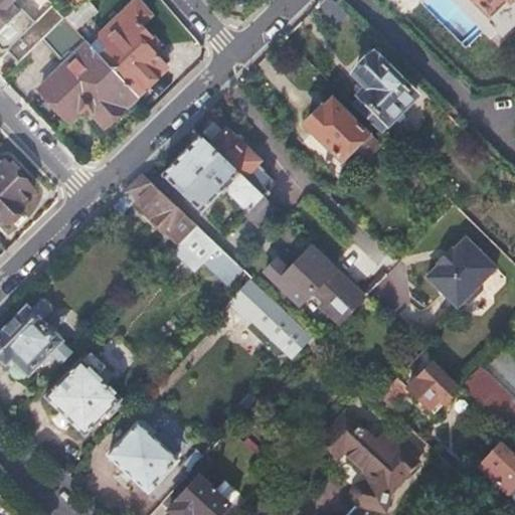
[(0,0),(0,45),(5,51),(7,48),(20,62),(44,39),(66,17),(54,4),(36,20),(17,0),(0,0)]
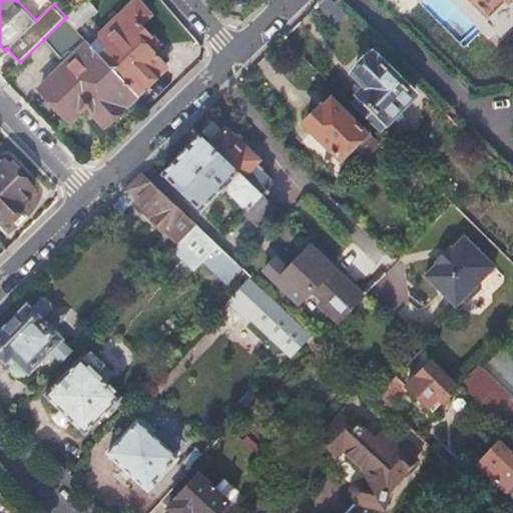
[(90,0),(86,0),(66,17),(78,30),(99,9),(90,0)]
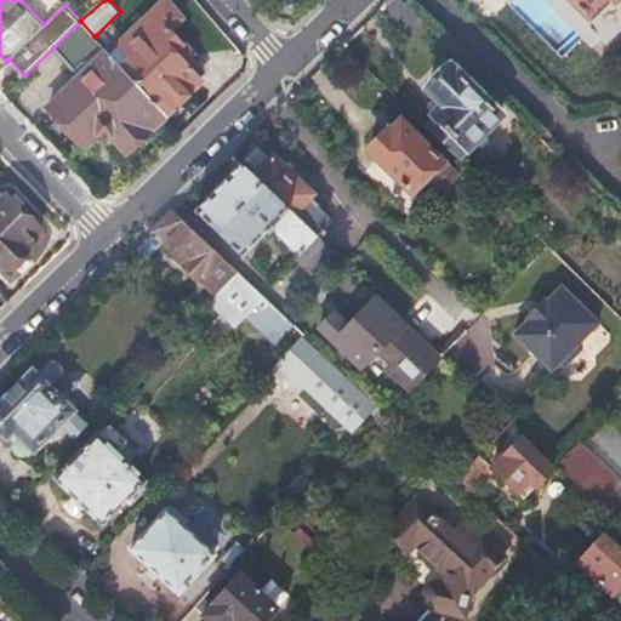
[(125,68),(167,114),(204,78),(177,50),(186,41),(174,29),(184,17),(169,0),(123,44),(135,58),(125,68)]
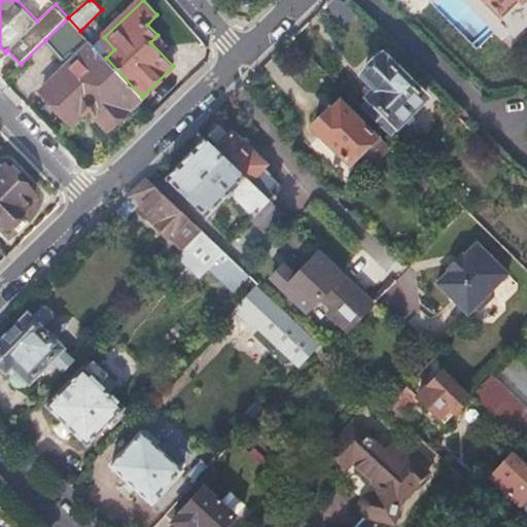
[(486,0),(500,14),(515,0),(486,0)]
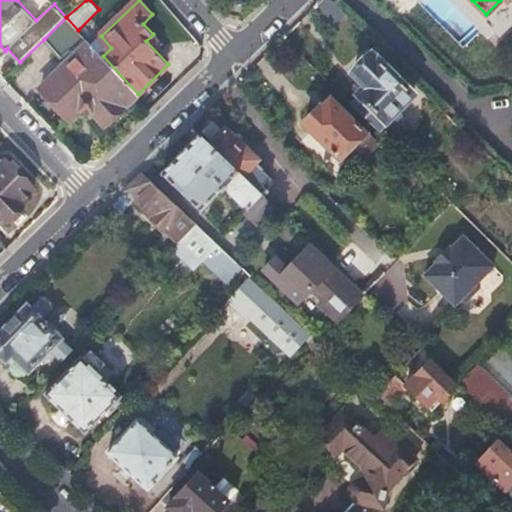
[(67,64),(42,88),(72,119),(82,110),(92,111),(106,125),(138,94),(103,56),(78,30),(66,17),(44,39),(67,64)]
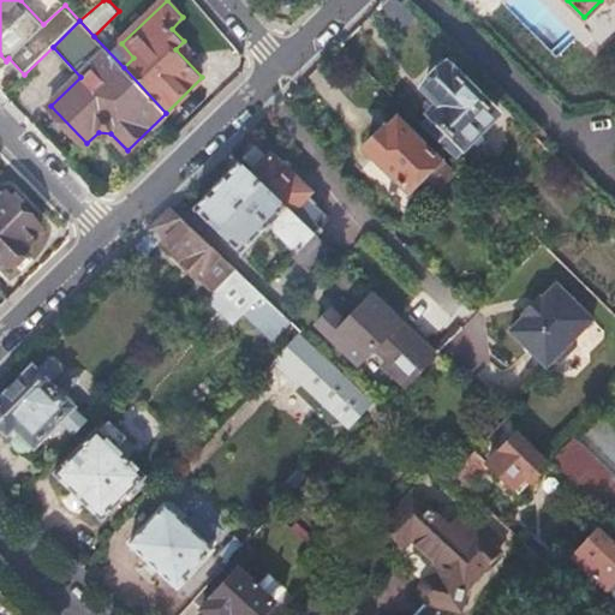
[(439,123),(430,132),(454,156),(463,163),(503,123),(453,72),(430,95),(445,109),(435,119),(439,123)]
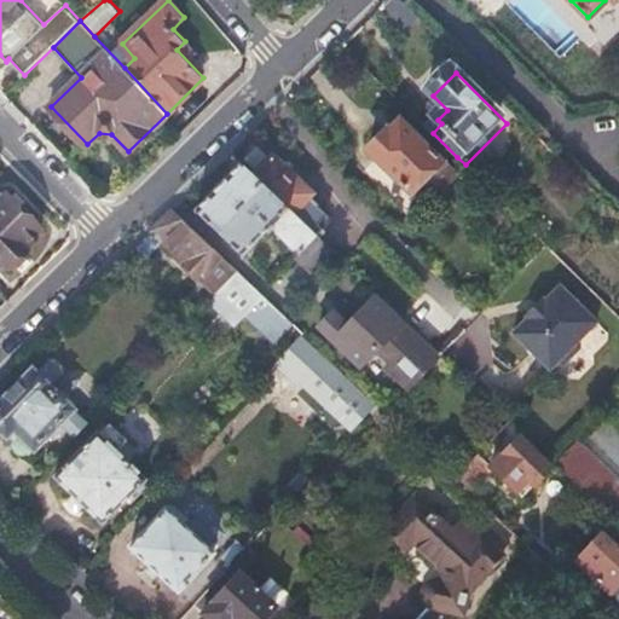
[(372,156),(382,166),(416,198),(447,168),(406,128),(404,127),(394,138),(391,136),(372,156)]
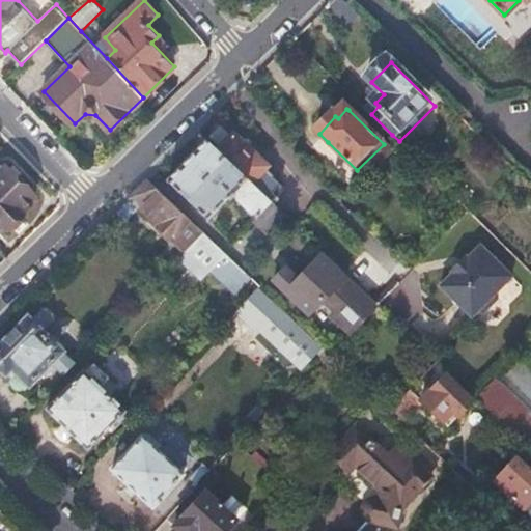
[(220,152),(253,184),(269,168),(236,135),(220,152)]
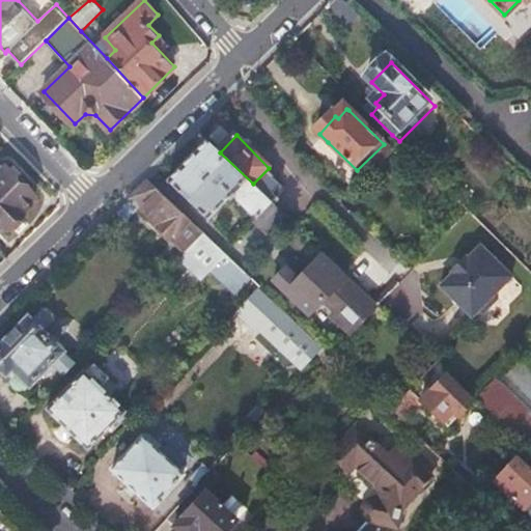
[(210,142),(169,184),(206,220),(234,191),(239,195),(234,199),(254,221),(272,202),(253,184),(220,152),(210,142)]
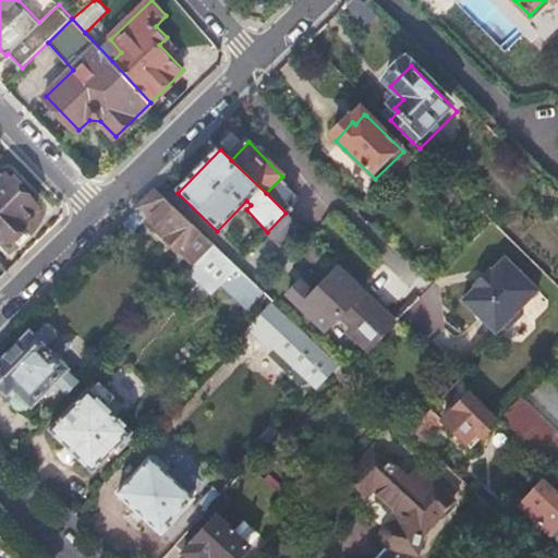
[(332,161),(376,203),(414,162),(403,152),(375,179),(344,149),(332,161)]
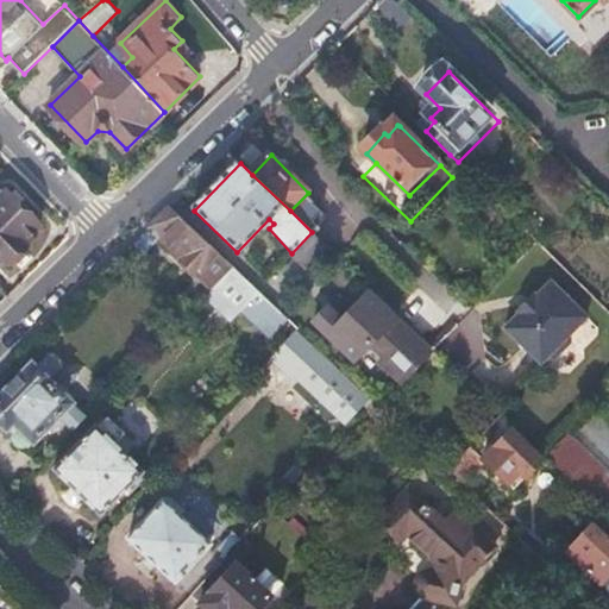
[(6,189),(0,194),(0,252),(8,261),(30,240),(27,238),(41,224),(6,189)]
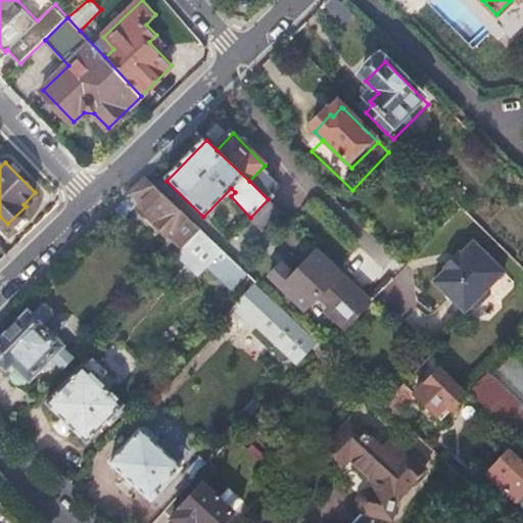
[(127,197),(182,249),(186,246),(200,231),(146,179),(127,197)]
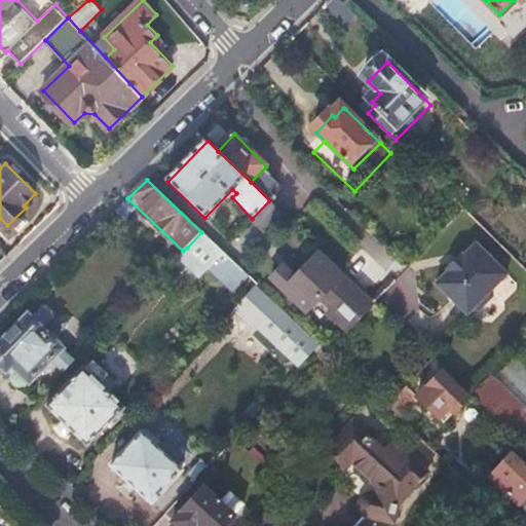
[(251,220),(267,236),(286,217),(269,200),(252,219),(251,220)]
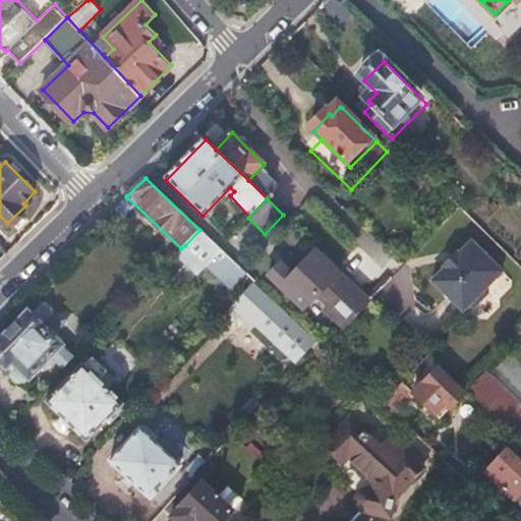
[(199,230),(185,245),(194,253),(209,238),(199,230)]
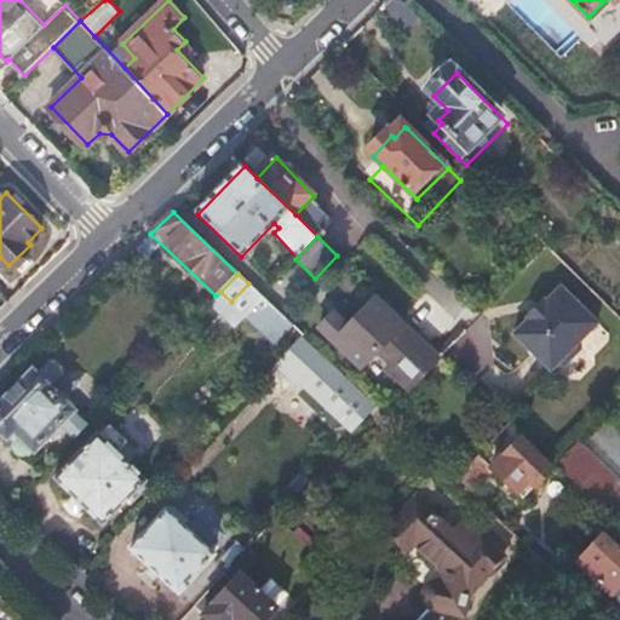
[(231,302),(275,344),(293,326),(248,283),(231,302)]
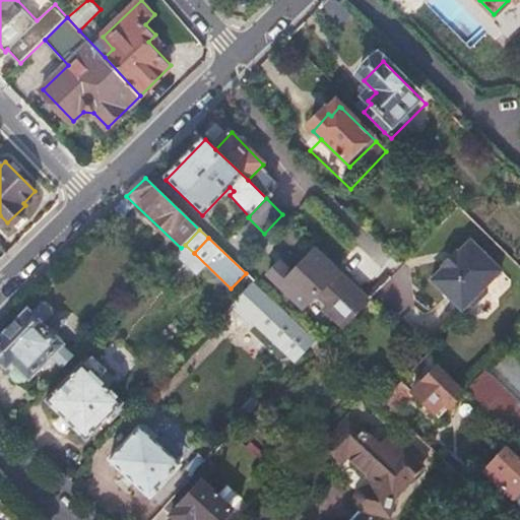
[(503,269),(471,240),(460,252),(457,250),(444,263),(443,265),(446,267),(434,280),(465,310),(468,307),(475,307),(490,291),(490,284),(503,269)]
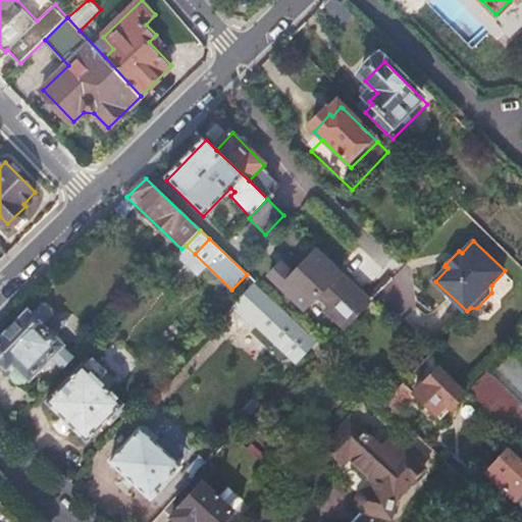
[(369,303),(314,251),(294,272),(316,295),(315,297),(330,312),(328,314),(345,328),(369,303)]
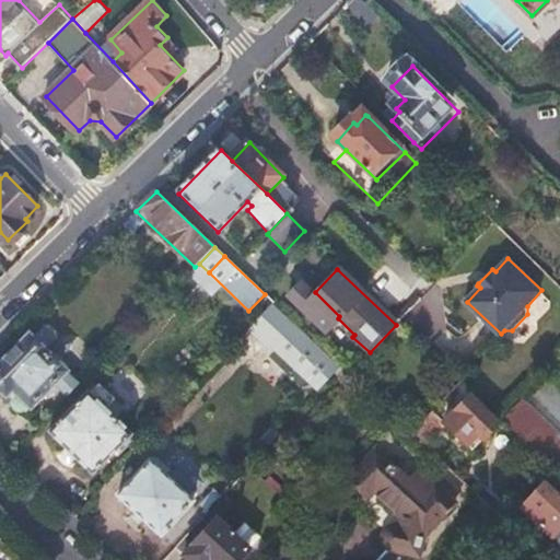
[(432,292),(409,316),(431,336),(453,312),(432,292)]
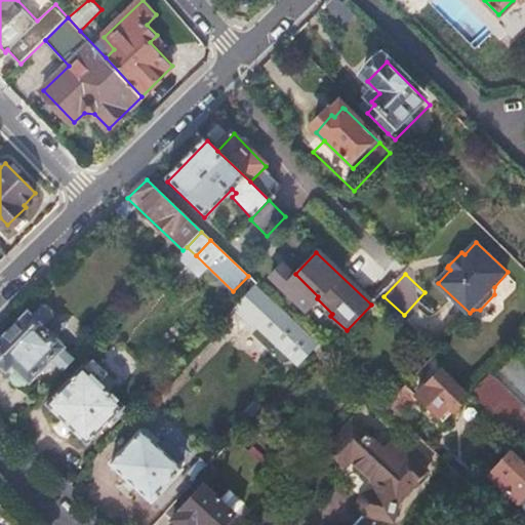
[(257,285),(236,308),(254,326),(268,312),(312,353),(320,344),(257,285)]
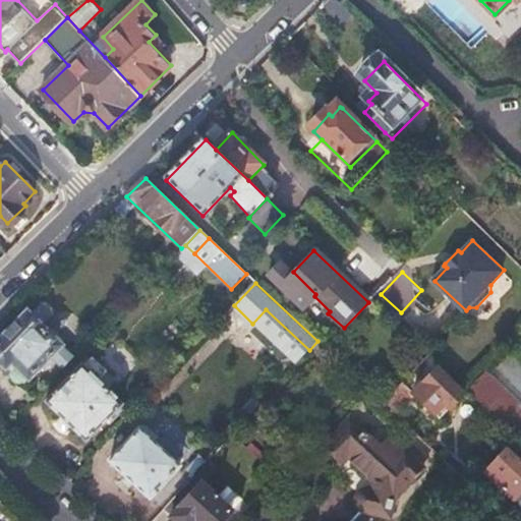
[(33,311),(45,323),(51,317),(39,305),(33,311)]
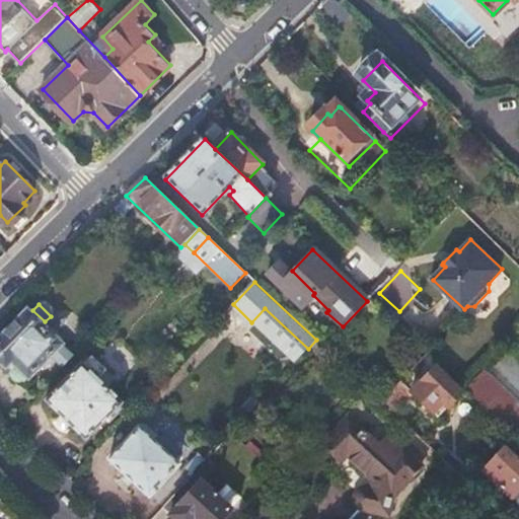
[(27,311),(0,339),(0,360),(5,366),(7,364),(14,371),(12,375),(13,377),(14,380),(17,382),(20,383),(24,382),(52,356),(64,367),(79,352),(74,347),(69,352),(44,326),(46,323),(45,321),(32,310),(31,309),(29,312),(27,311)]
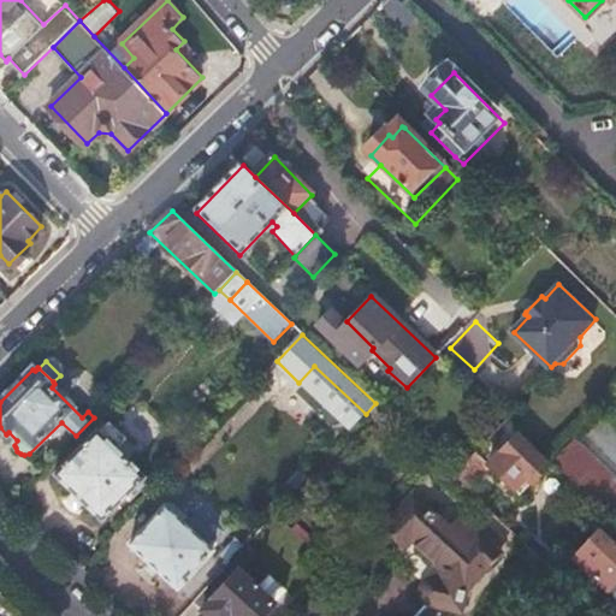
[(83,445),(55,474),(104,521),(135,490),(140,493),(147,486),(143,481),(147,478),(118,449),(128,439),(128,438),(112,422),(110,422),(100,432),(99,431),(83,445)]
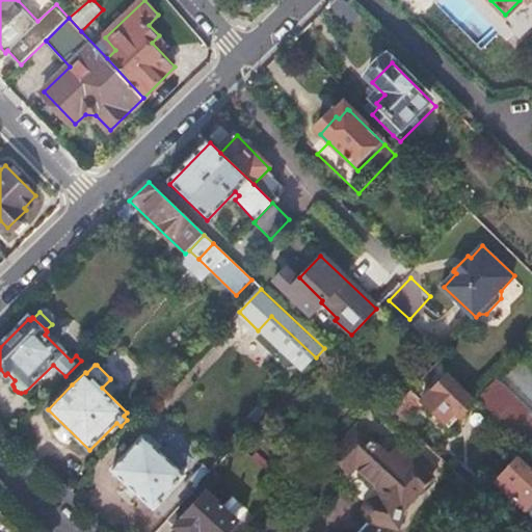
[(423,402),(445,423),(454,413),(460,418),(474,403),(447,376),(422,401),(423,402)]
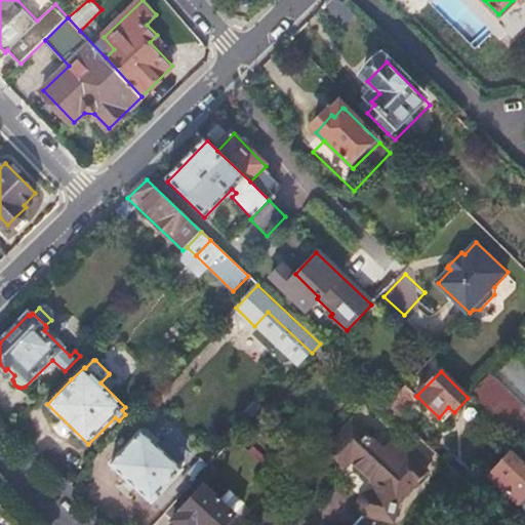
[(473,395),(519,439),(524,445),(524,405),(492,374),(473,395)]
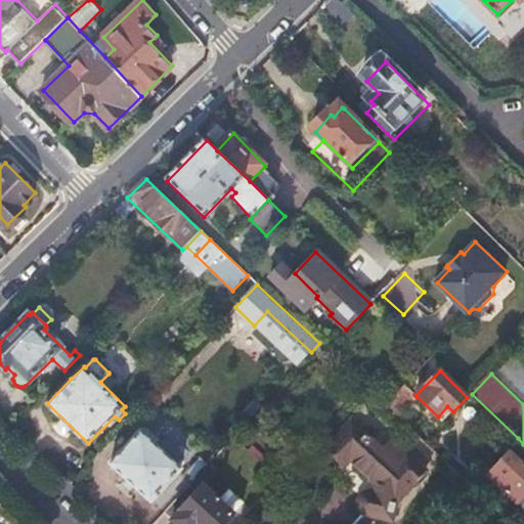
[(404,385),(385,404),(398,417),(417,396),(416,395),(404,385)]
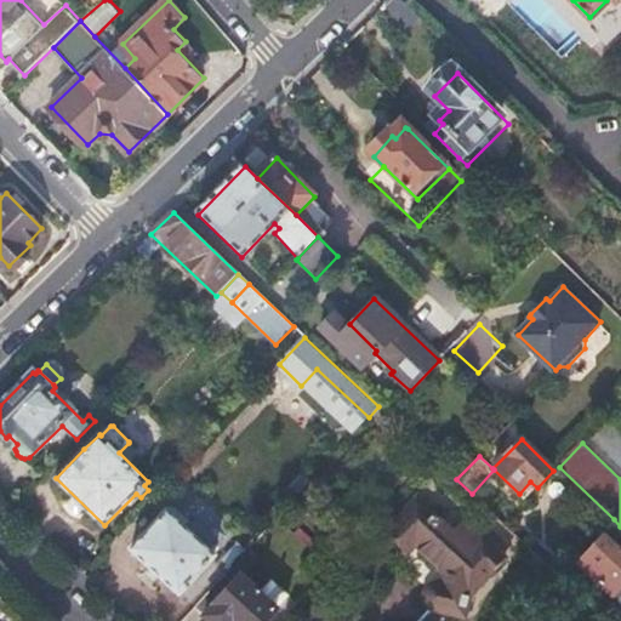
[(420,500),(387,534),(409,554),(417,546),(446,573),(444,582),(433,586),(429,588),(426,591),(423,594),(422,599),(423,603),(426,608),(429,610),(467,617),(473,594),(506,558),(466,520),(454,533),(420,500)]
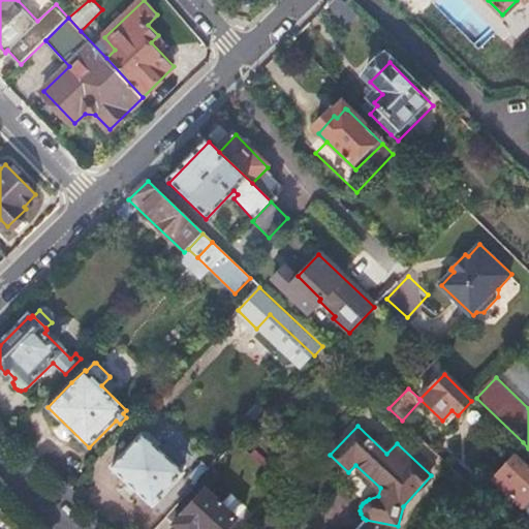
[(113,467),(154,504),(183,472),(157,448),(160,444),(147,431),(113,467)]
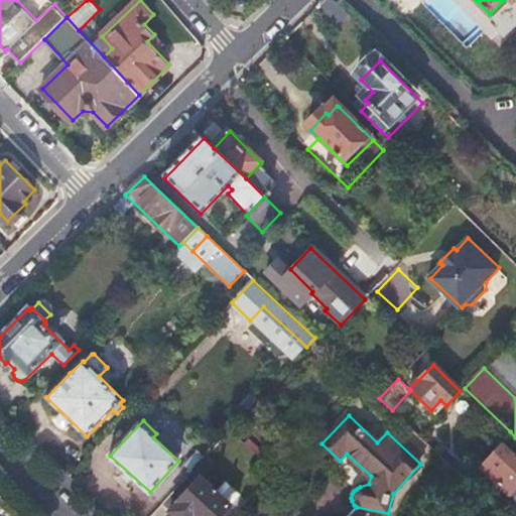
[(515,459),(504,446),(485,467),(513,495),(515,492),(515,459)]
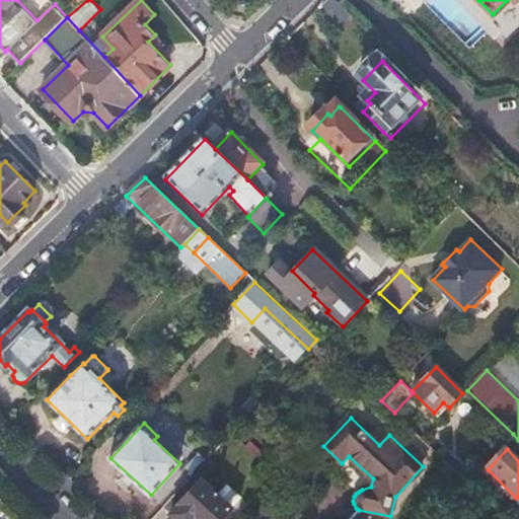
[(202,480),(171,514),(176,518),(220,518),(231,508),(202,480)]
